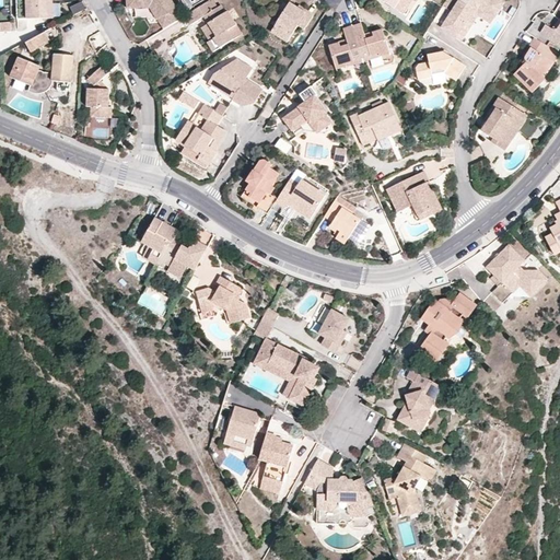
[(51,0),(25,0),(26,18),(53,18),(51,0)]
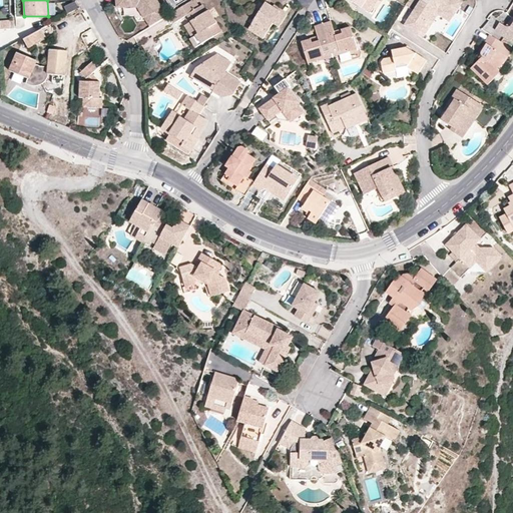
[(139,10),(149,26),(167,15),(157,0),(115,0),(116,7),(126,7),(131,2),(138,1),(141,6),(139,10)]
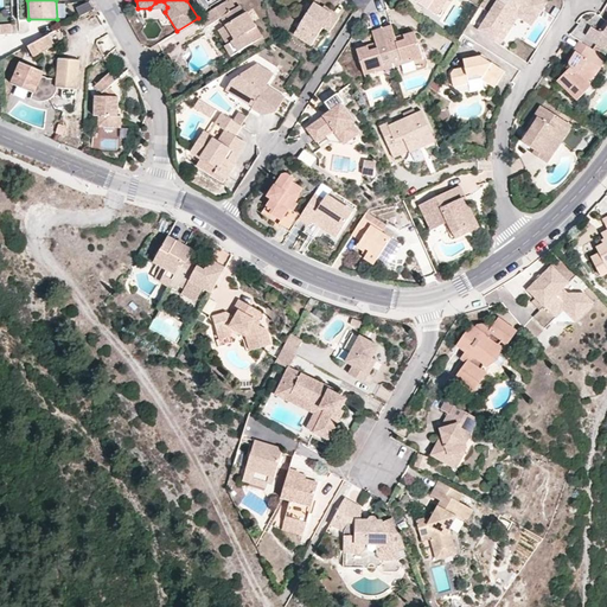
[(407,0),(426,12),(433,0),(407,0)]
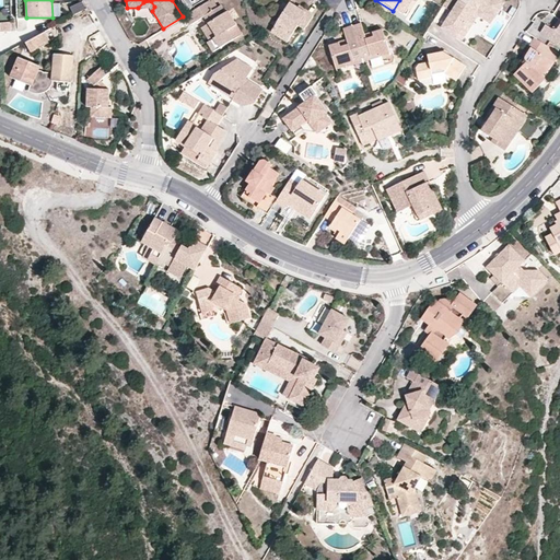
[(412,0),(399,0),(393,11),(401,16),(412,0)]
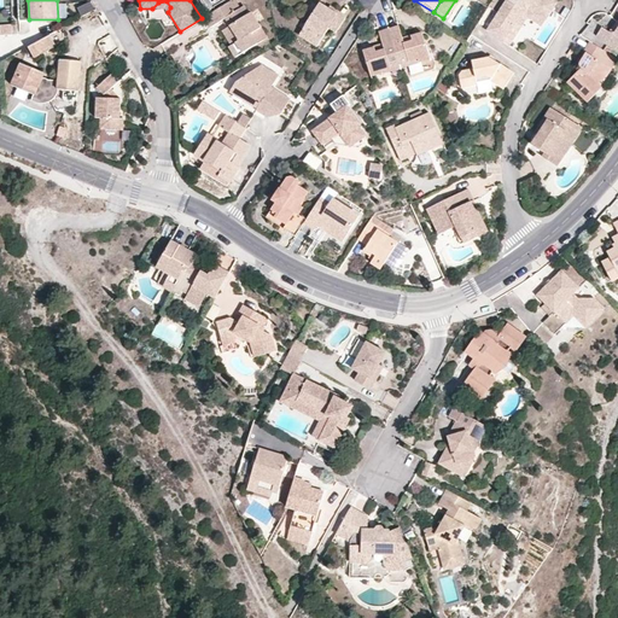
[(503,0),(488,25),(505,36),(524,6),(528,7),(529,6),(546,17),(557,0),(503,0)]
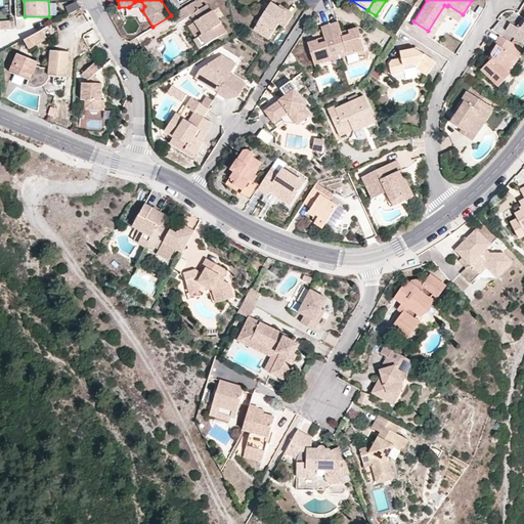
[(134,2),(129,7),(139,6),(142,10),(144,6),(141,1),(134,2)]
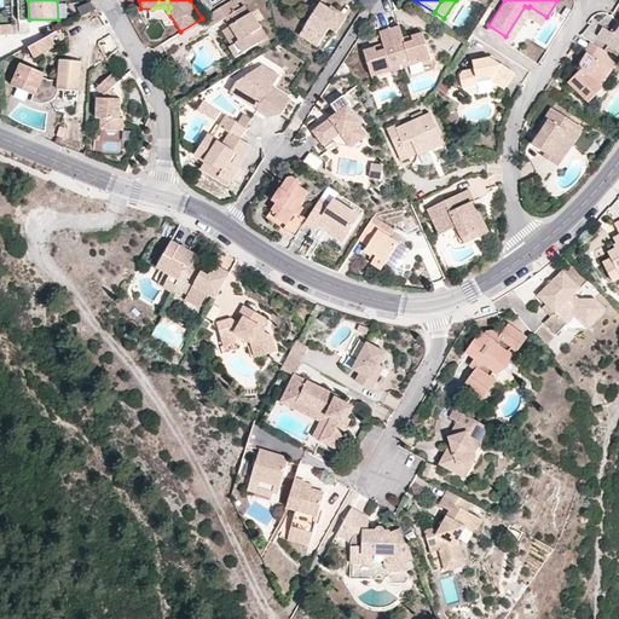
[(236,11),(230,1),(210,13),(204,18),(209,28),(224,18),(229,27),(238,41),(231,46),(229,46),(235,57),(264,39),(265,35),(250,12),(248,13),(243,6),(236,11)]
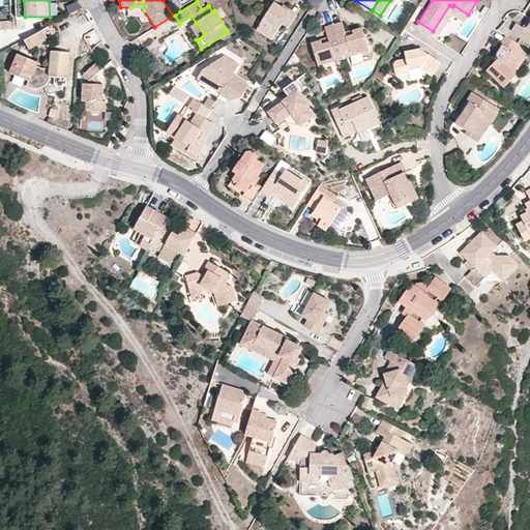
[(288,29),(296,15),(290,10),(288,12),(281,7),(273,3),(261,22),(276,32),(282,25),(288,29)]
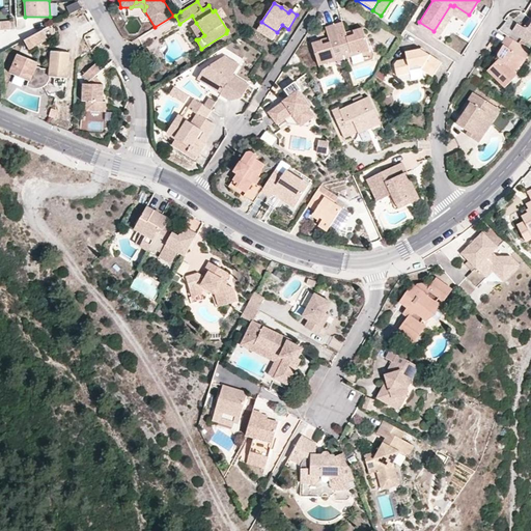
[(450,5),(434,31),(439,35),(454,12),(466,20),(469,15),(454,5),(453,6),(450,5)]
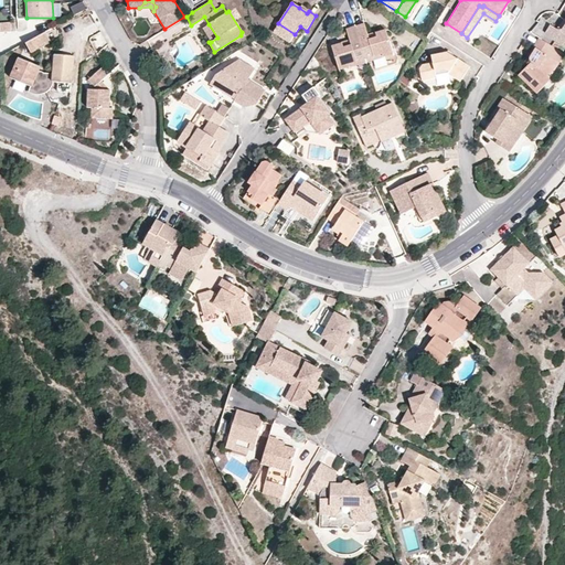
[(11,21),(0,21),(0,32),(11,32),(11,21)]
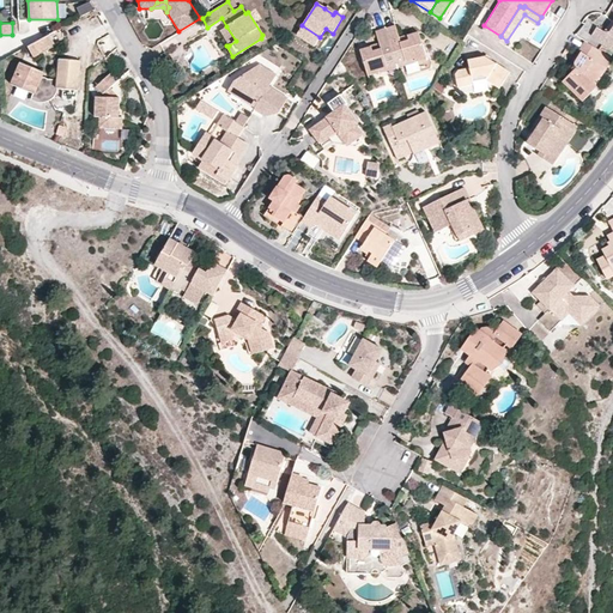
[(395,24),(386,28),(395,61),(414,55),(416,59),(426,55),(418,29),(408,32),(410,36),(400,40),(399,35),(395,24)]
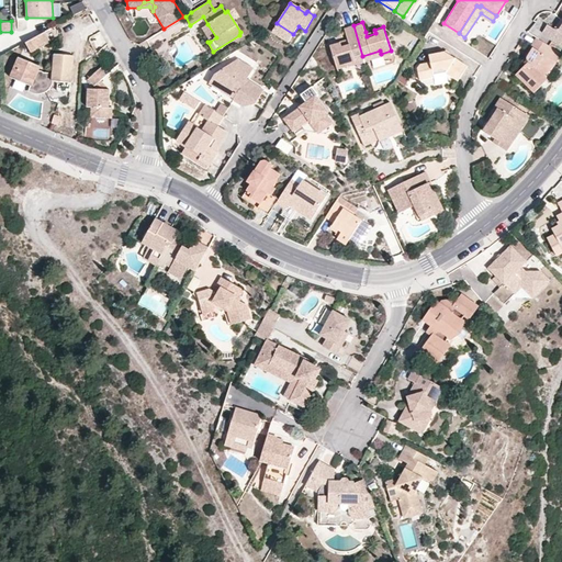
[(561,22),(559,26),(555,24),(553,30),(548,26),(542,34),(561,46),(561,22)]
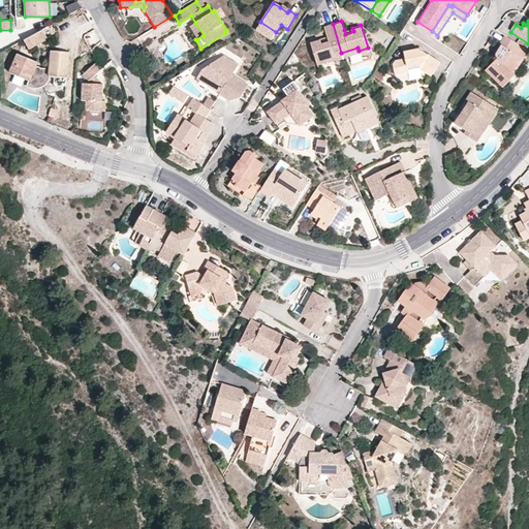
[(271,40),(276,32),(260,22),(255,31),(271,40)]
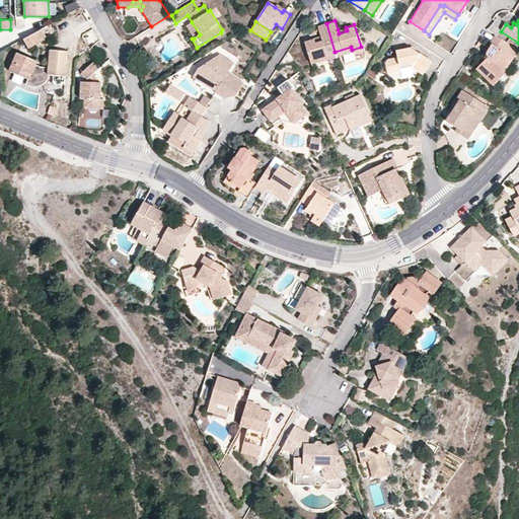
[(200,34),(192,22),(186,26),(194,39),(200,34)]
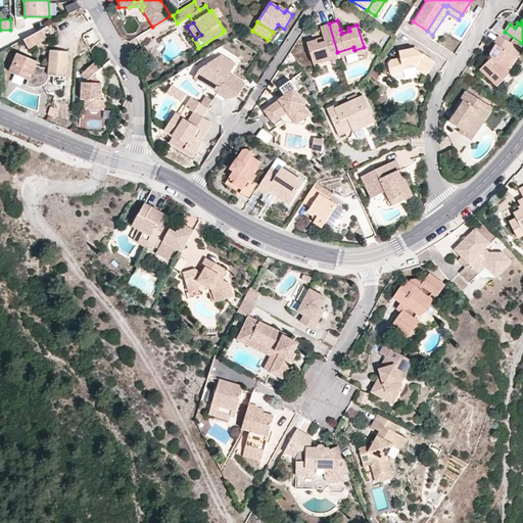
[(321,26),(324,35),(325,39),(319,41),(317,37),(307,40),(315,62),(324,60),(323,56),(337,52),(329,24),(321,26)]
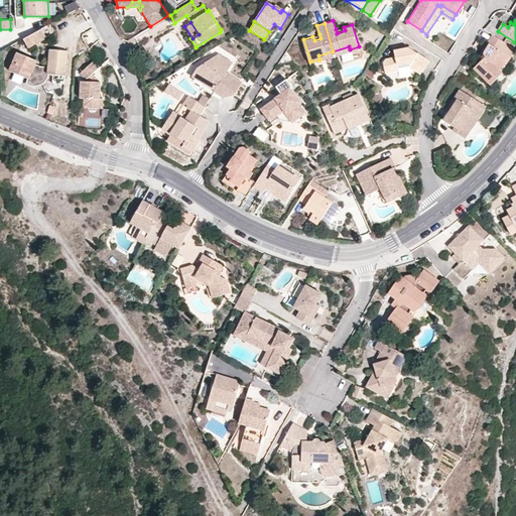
[(46,36),(41,27),(23,37),(28,45),(46,36)]
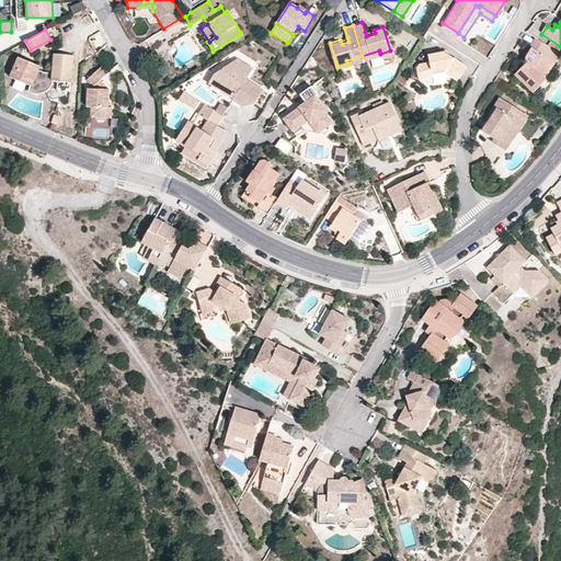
[(537,41),(535,38),(523,58),(525,59),(537,41)]
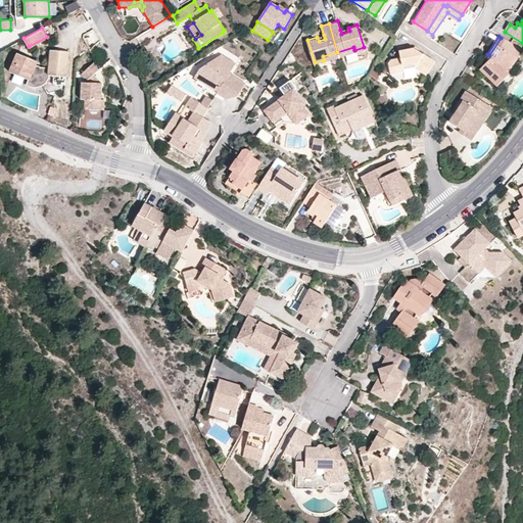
[(522,52),(501,38),(489,55),(487,58),(490,60),(482,77),(495,91),(509,78),(506,75),(515,61),(517,62),(522,52)]
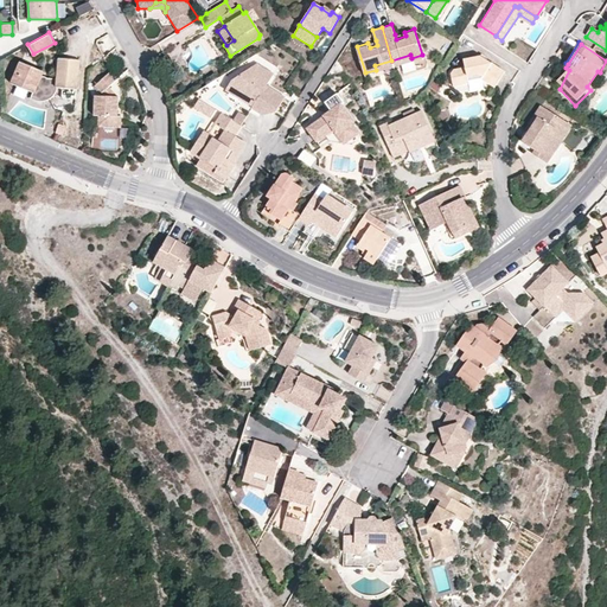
[(455,84),(471,81),(471,78),(484,76),(496,84),(506,68),(493,59),(492,61),(481,53),(464,57),(464,64),(453,66),(452,71),(455,84)]
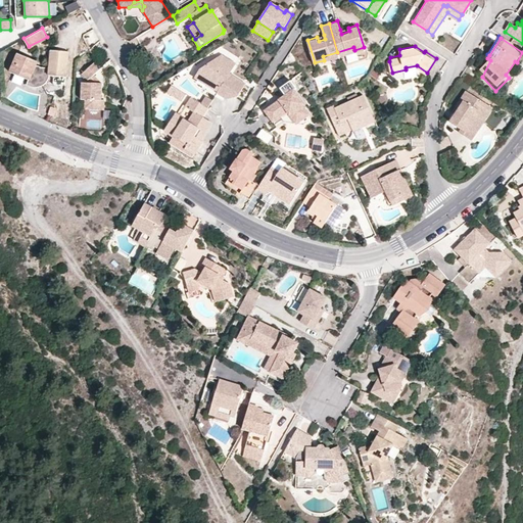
[(27,80),(25,84),(26,84),(29,86),(30,86),(32,86),(36,86),(40,85),(41,84),(45,81),(46,79),(48,76),(49,73),(65,74),(67,48),(50,47),(48,64),(39,66),(38,68),(34,66),(37,61),(19,52),(9,70),(27,80)]
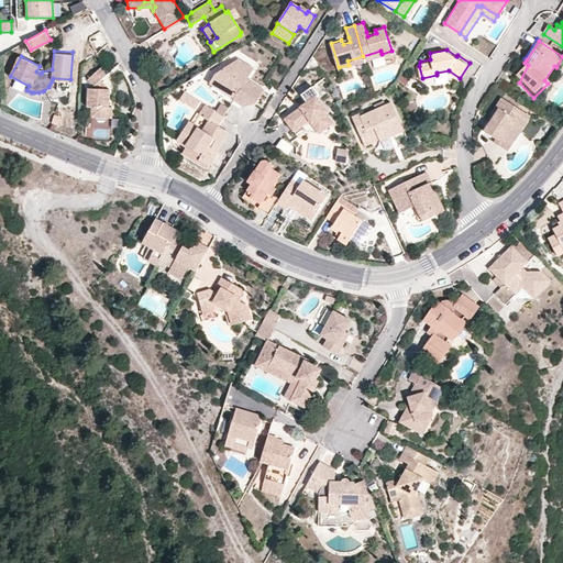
[(381,51),(363,56),(365,59),(382,54),(381,51)]
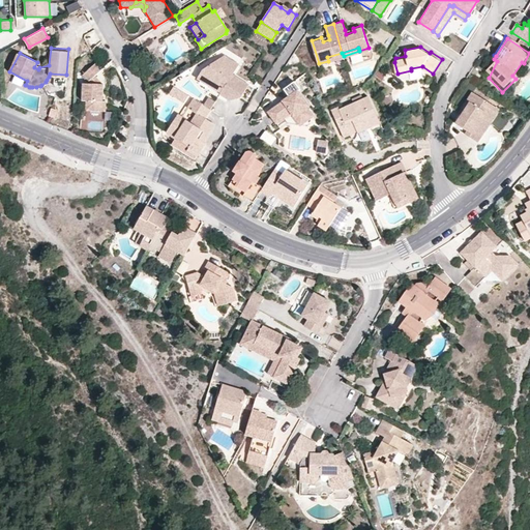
[(222,89),(218,93),(218,94),(230,101),(239,99),(247,86),(231,75),(237,65),(224,56),(202,69),(199,74),(222,89)]
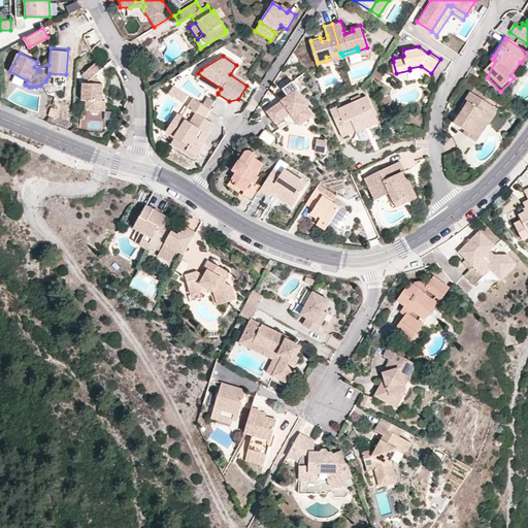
[(90,78),(96,73),(102,68),(98,61),(85,71),(90,78)]
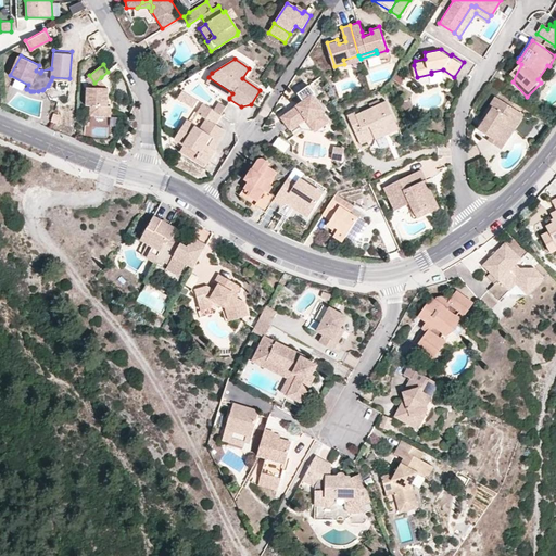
[(108,87),(101,77),(95,83),(97,87),(108,87)]
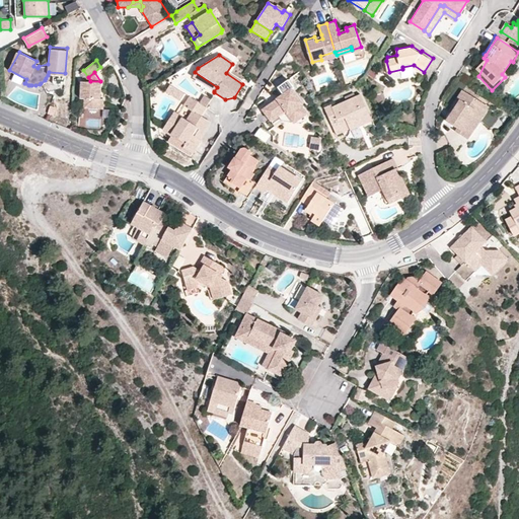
[(192,77),(214,91),(217,87),(195,72),(192,77)]
